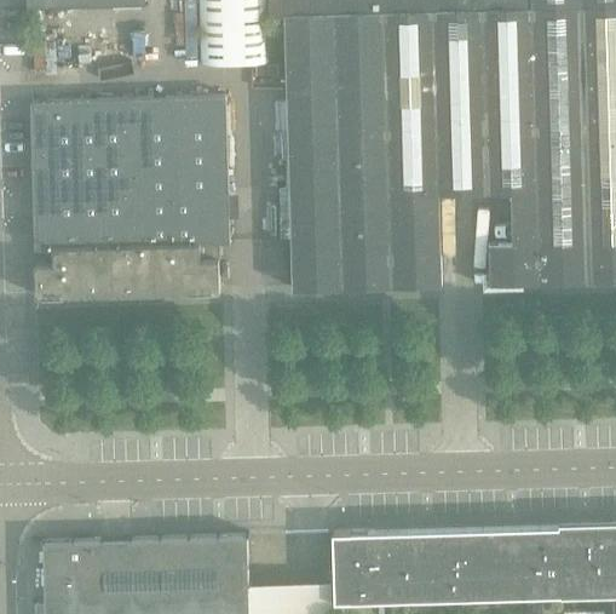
[(142,0),(24,0),(26,11),(143,9),(142,0)]
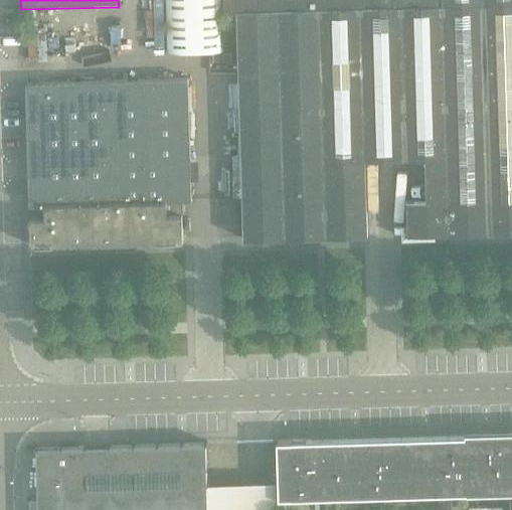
[(222,0),(160,0),(162,57),(224,56),(223,17),(222,0)]
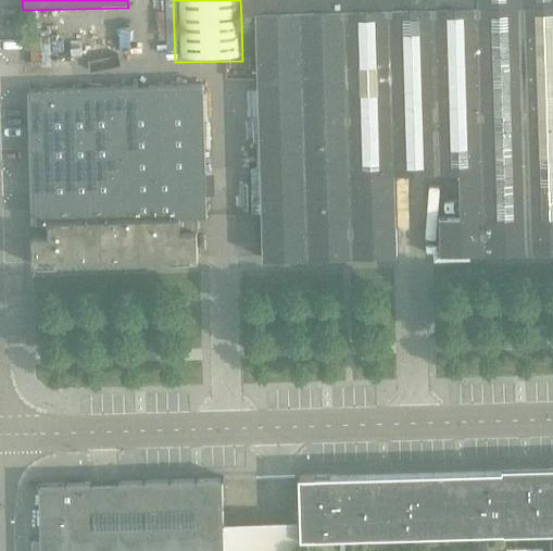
[(552,0),(240,0),(241,19),(253,17),(260,221),(261,262),(260,262),(261,264),(335,263),(350,262),(391,261),(396,261),(396,254),(394,232),(392,178),(456,176),(460,222),(437,223),(438,253),(445,253),(447,255),(451,254),(453,253),(481,252),(481,257),(552,254),(552,0)]
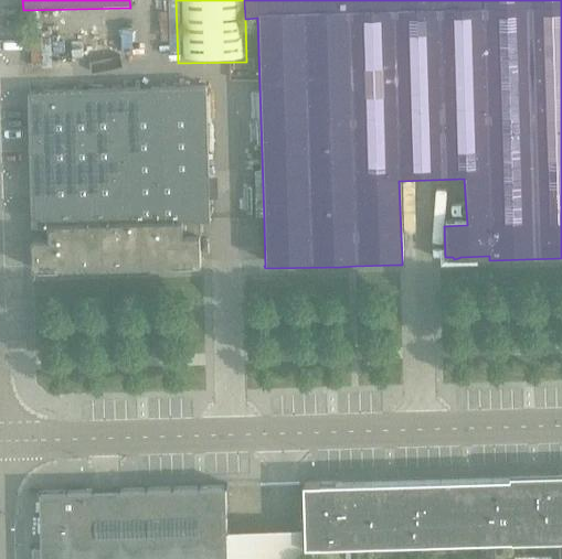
[(194,226),(209,226),(204,92),(25,97),(30,232),(36,230),(36,245),(30,245),(31,276),(82,273),(82,271),(97,271),(97,273),(199,270),(199,239),(195,239),(194,226)]
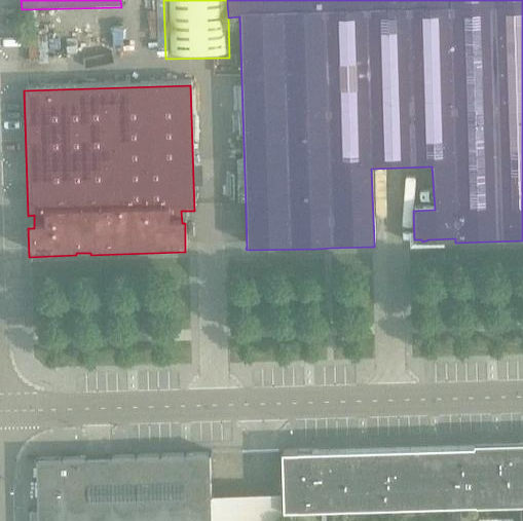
[(522,448),(310,454),(310,458),(296,458),(296,455),(281,455),(283,514),(522,507),(522,448)]
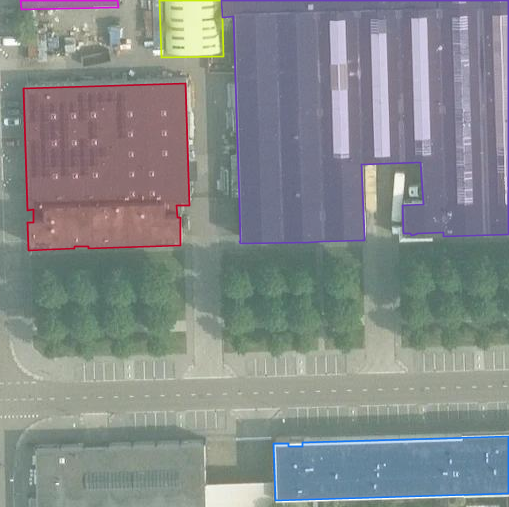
[(205,506),(203,445),(33,450),(34,506),(205,506)]
